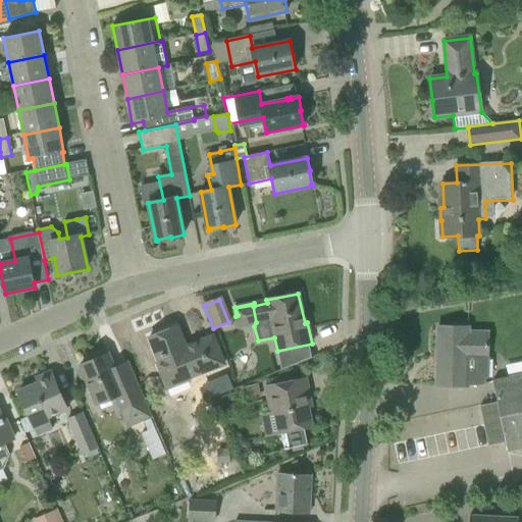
[(177,326),(149,337),(168,387),(188,380),(187,378),(223,364),(212,334),(185,346),(177,326)]
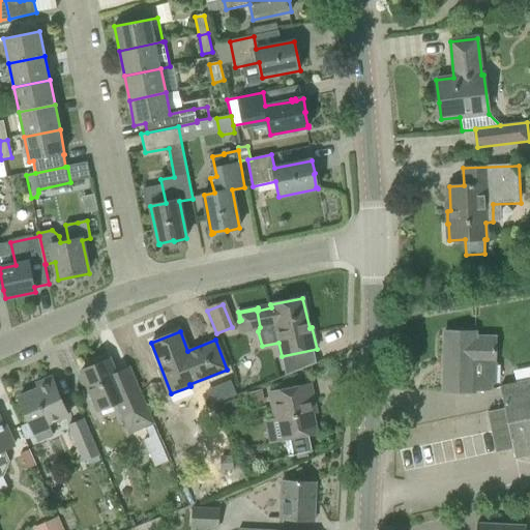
[(493,384),(495,384),(496,339),(475,339),(475,332),(444,331),(443,392),(474,392),(474,391),(483,392),(493,390),(493,384)]
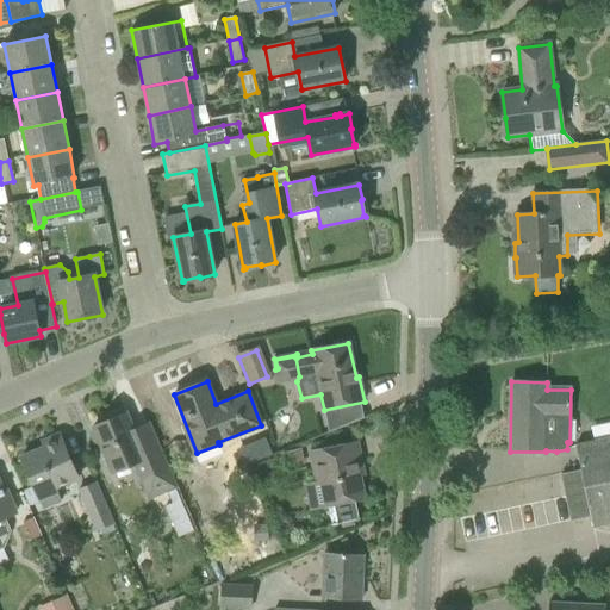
[(168,470),(148,423),(134,430),(126,414),(93,428),(95,431),(91,434),(95,443),(99,442),(112,473),(135,464),(142,480),(150,499),(176,489),(168,470)]
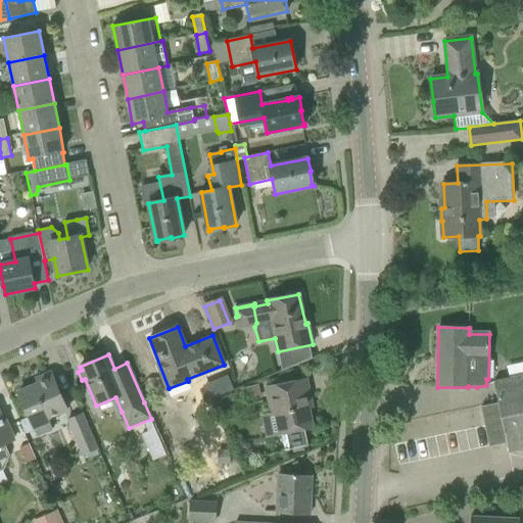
[(522,375),(493,382),(498,403),(481,407),(489,446),(507,443),(509,453),(522,448),(522,375)]
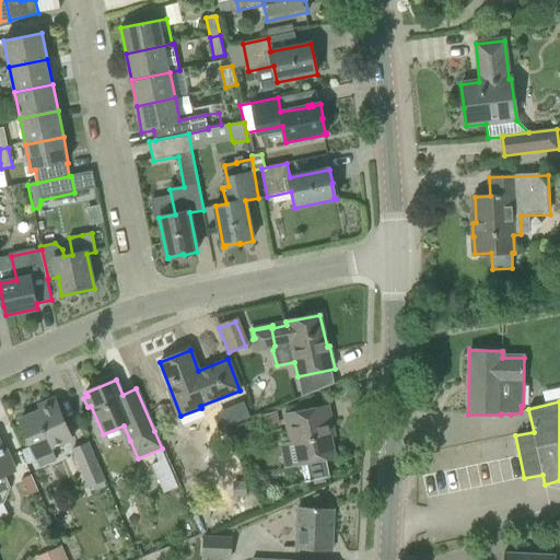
[(55,455),(51,447),(73,439),(57,405),(20,421),(37,461),(41,466),(55,461),(53,455),(55,455)]
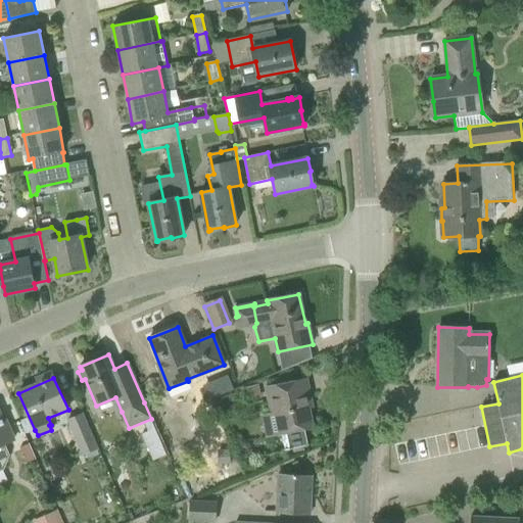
[(303,429),(312,427),(306,398),(310,398),(306,379),(267,387),(273,415),(277,414),(281,434),(284,449),(306,445),(303,429)]
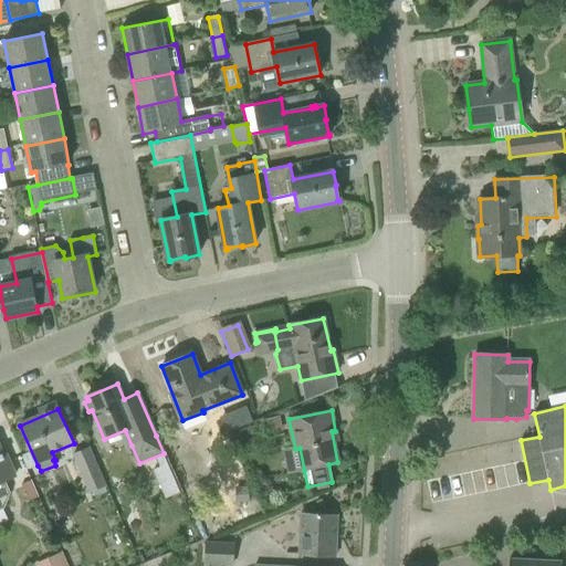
[(262,422),(264,433),(282,430),(280,419),(262,422)]
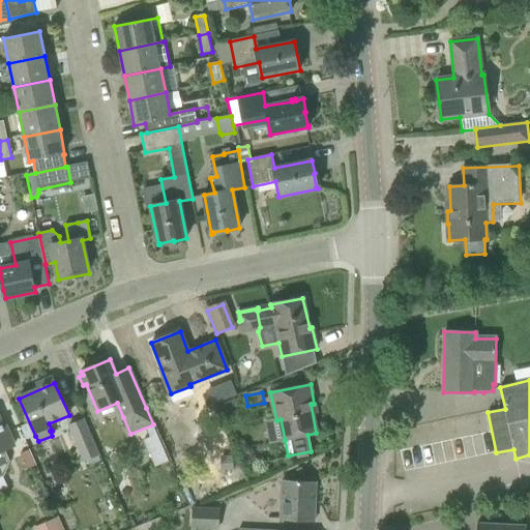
[(10,462),(5,450),(16,446),(7,428),(4,429),(0,418),(0,477),(4,476),(10,462)]
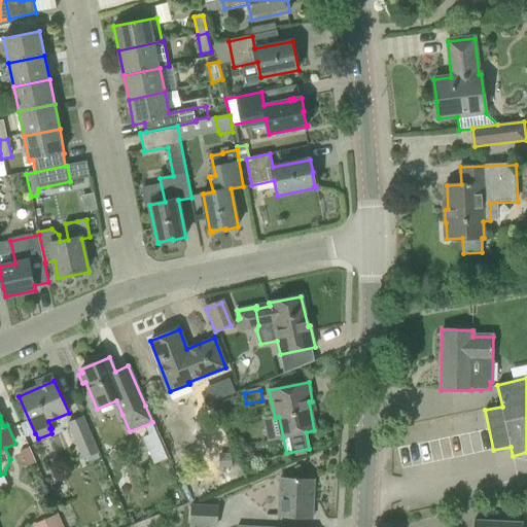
[(83,457),(96,452),(82,418),(69,424),(83,457)]
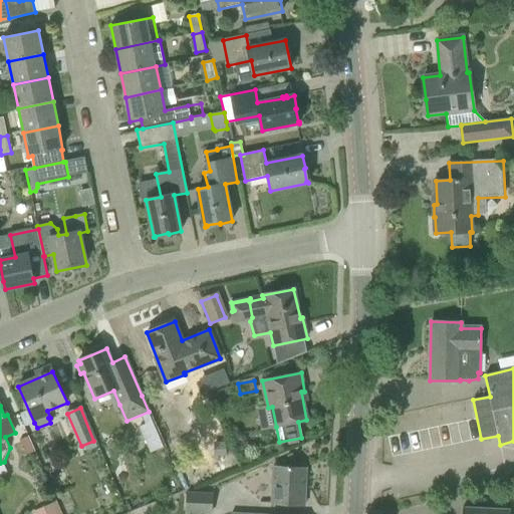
[(163,447),(149,413),(142,416),(146,425),(140,427),(151,453),(163,447)]
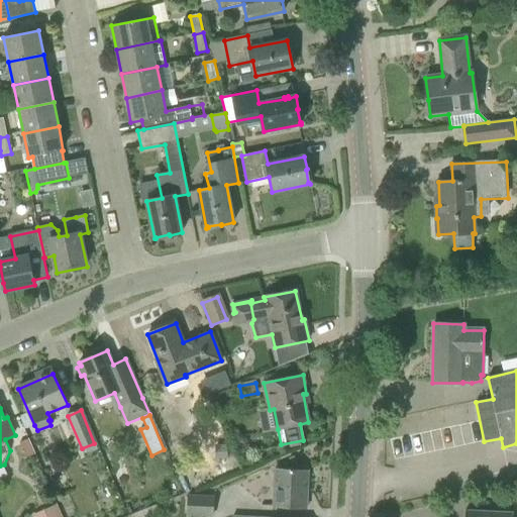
[(228,458),(227,444),(215,445),(216,459),(228,458)]
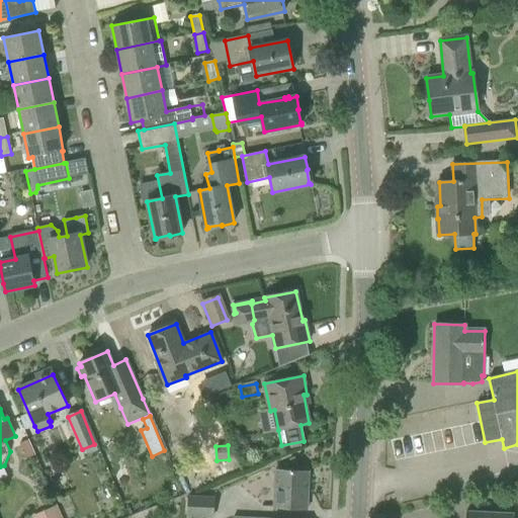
[(273,509),(307,511),(309,471),(275,470),(273,509)]
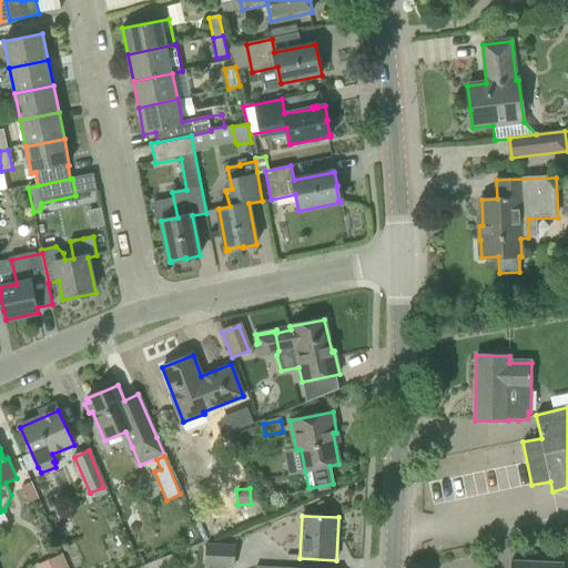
[(205,565),(234,566),(234,547),(206,546),(205,565)]
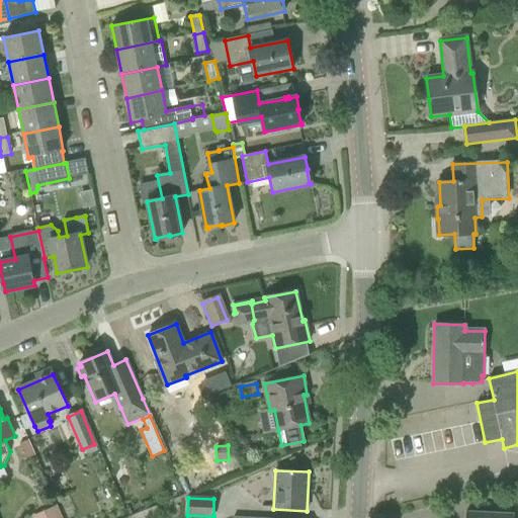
[(61,517),(57,506),(40,512),(42,517),(61,517)]
